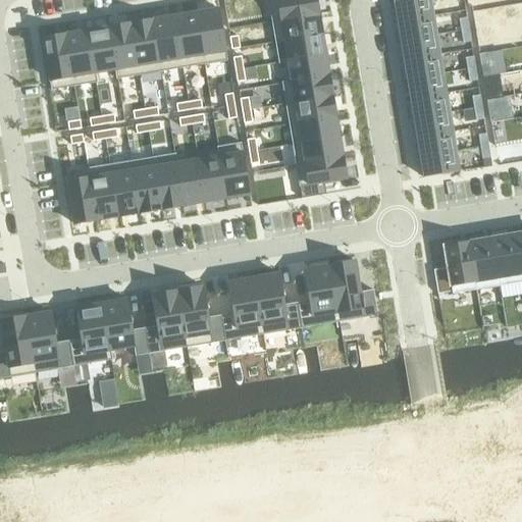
[(267,0),(271,20),(319,13),(316,0),(267,0)]
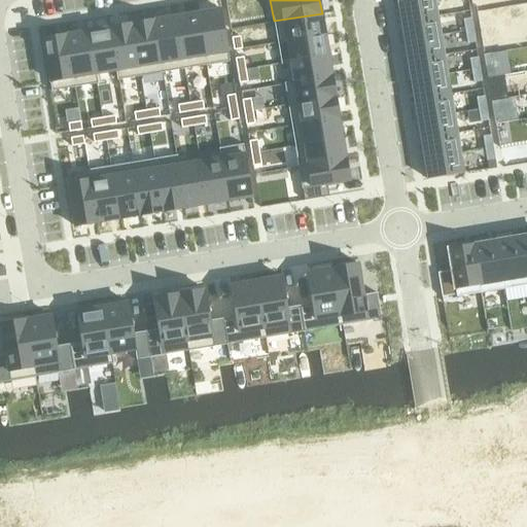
[(434,0),(406,0),(397,1),(401,22),(437,15),(434,0)]
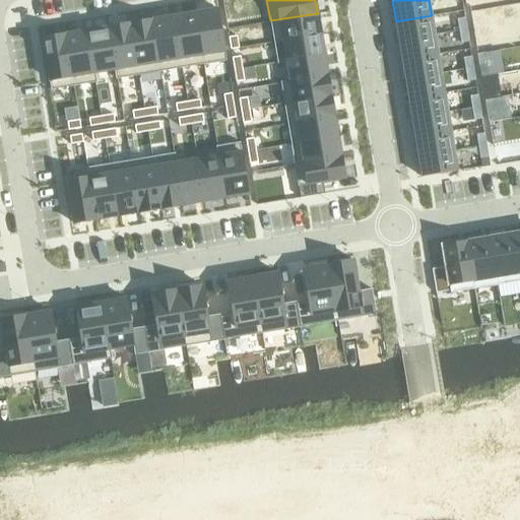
[(217,9),(196,12),(204,64),(226,60),(217,9)]
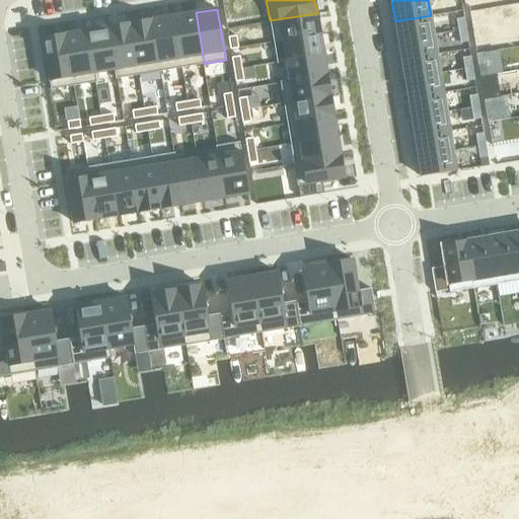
[(196,12),(173,16),(181,68),(204,64),(196,12)]
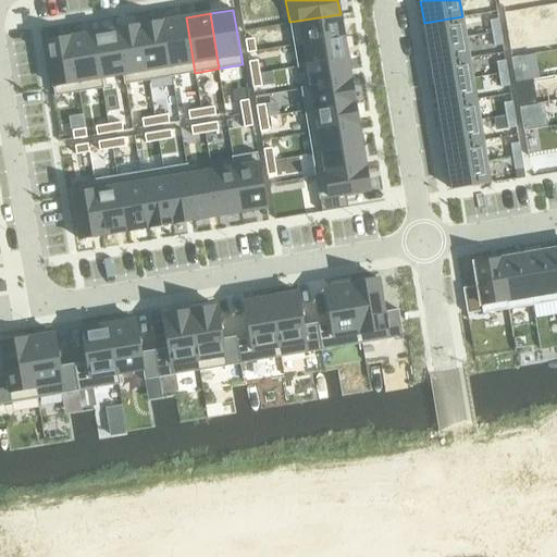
[(341,14),(289,22),(294,45),(344,36),(341,14)]
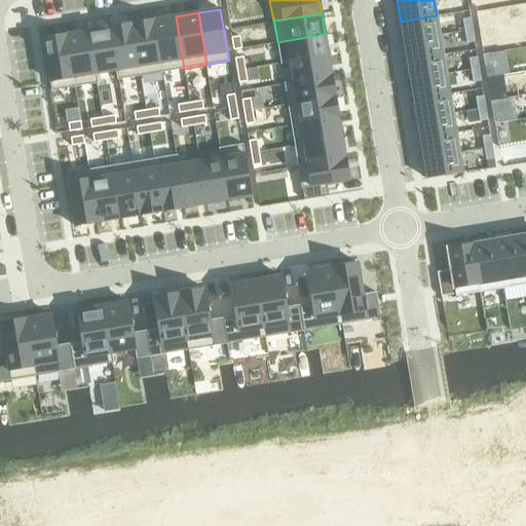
[(437,15),(401,22),(404,41),(440,35),(437,15)]
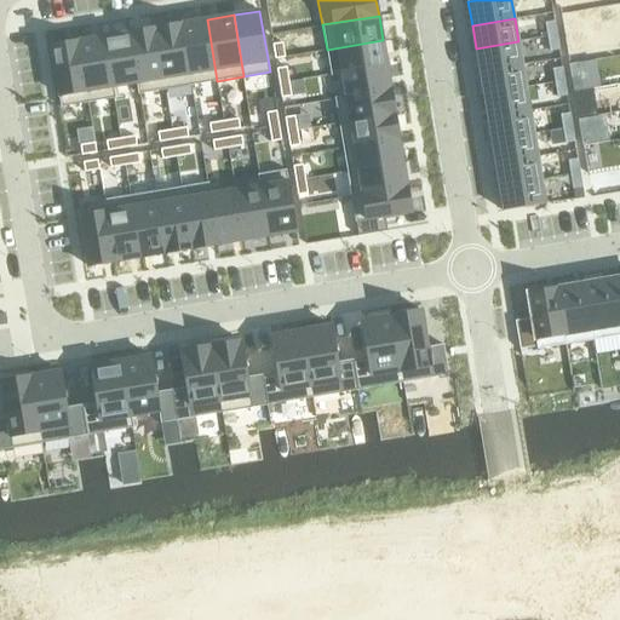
[(207,19),(182,23),(191,85),(217,81),(207,19)]
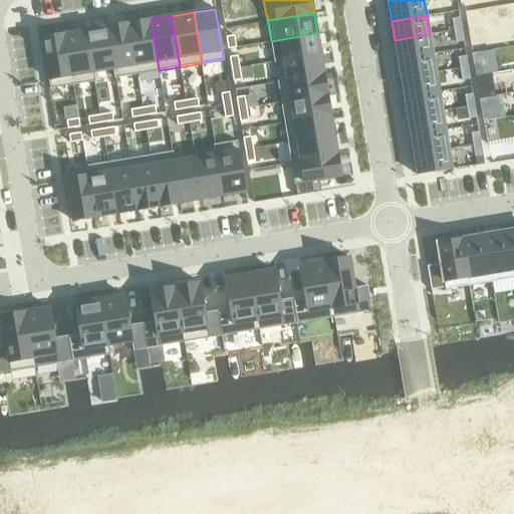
[(460,17),(452,19),(454,30),(462,29),(460,17)]
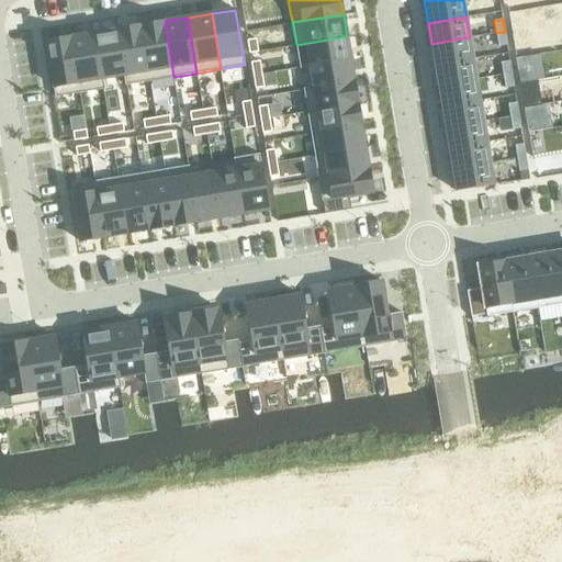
[(165,21),(141,25),(149,81),(173,77),(165,21)]
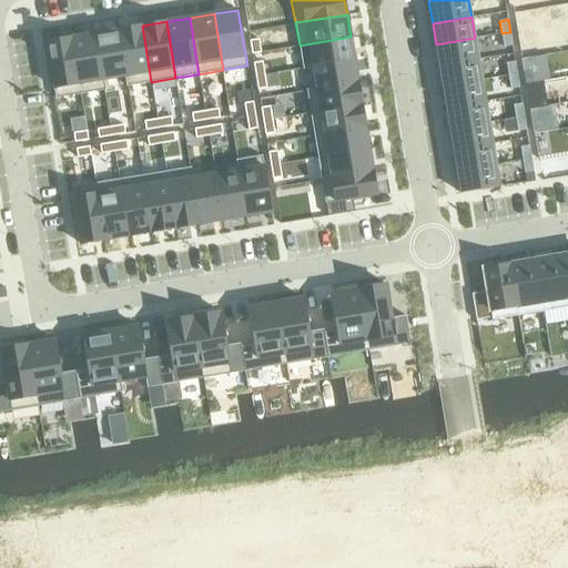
[(142,26),(119,29),(125,75),(127,85),(151,82),(142,26)]
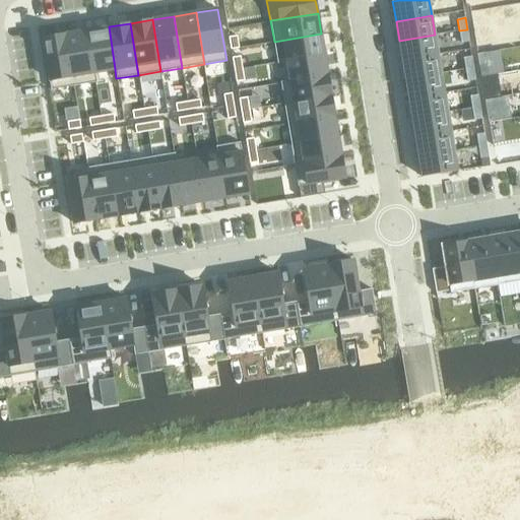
[(109,26),(86,30),(93,72),(94,72),(115,69),(109,26)]
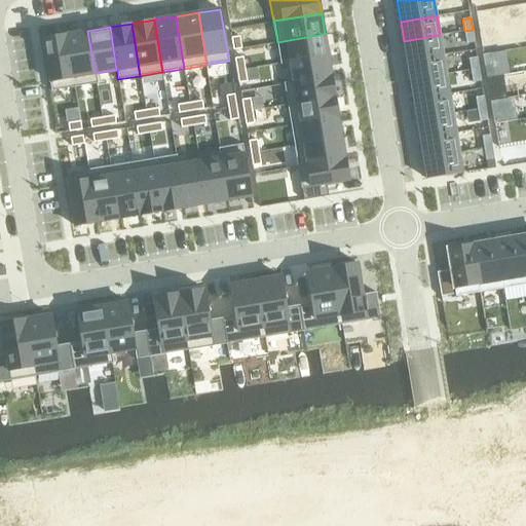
[(473,30),(464,31),(466,43),(475,42),(473,30)]
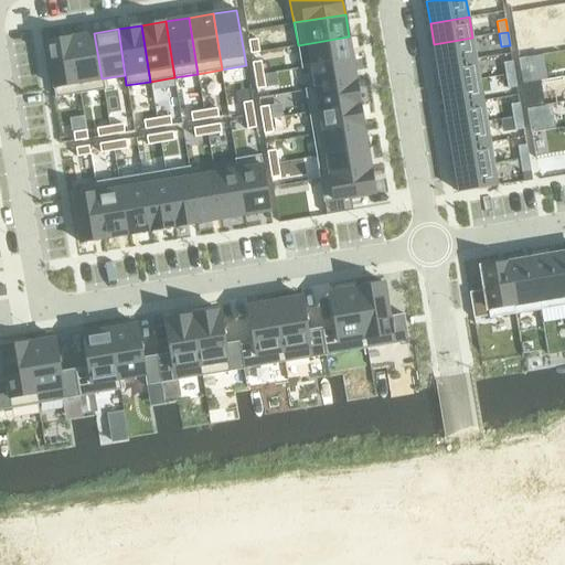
[(94,33),(70,36),(80,94),(105,89),(103,78),(102,78),(94,33)]
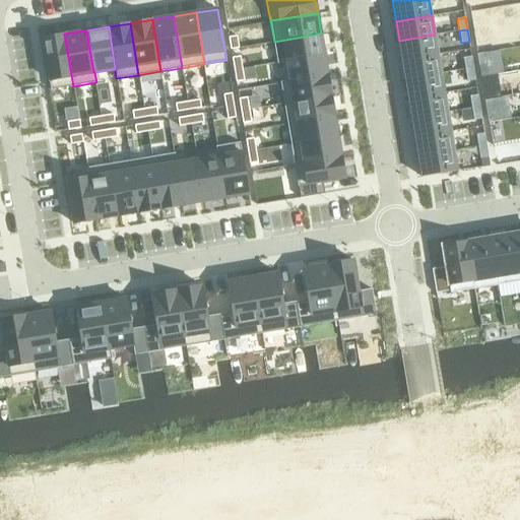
[(64,34),(43,38),(51,89),(73,86),(64,34)]
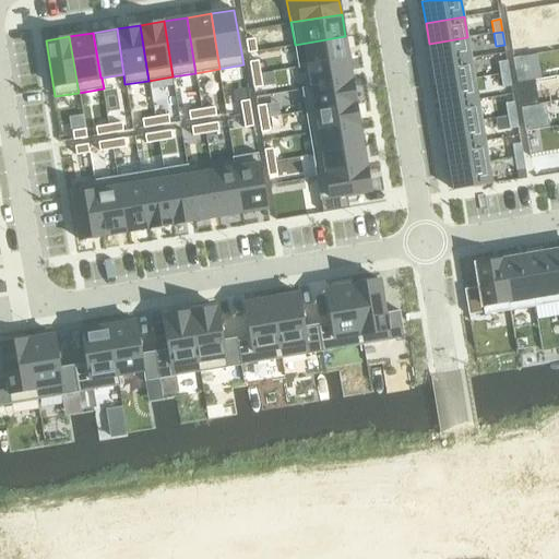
[(345,36),(295,45),(299,68),(304,68),(304,66),(348,58),(345,36)]
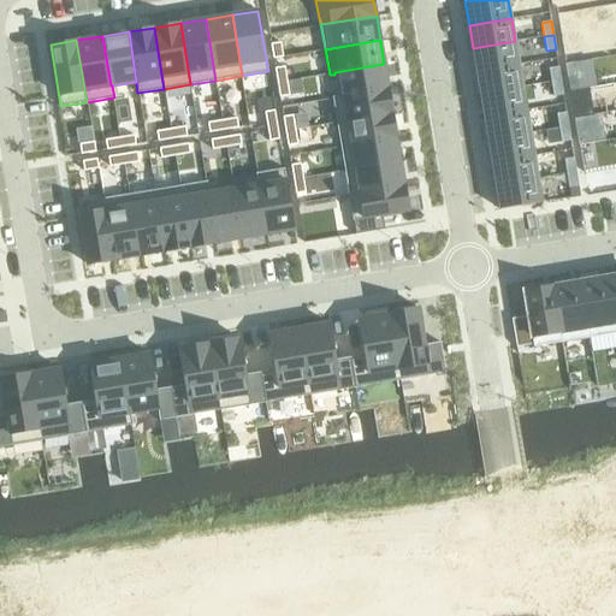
[(515,41),(473,48),(477,71),(519,64),(515,41)]
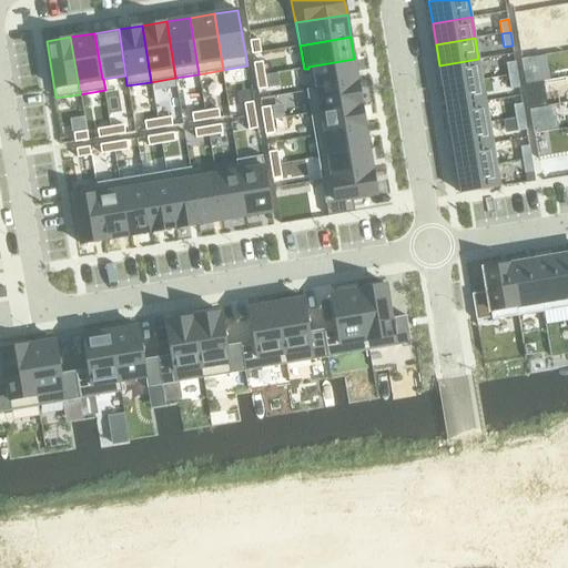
[(259,39),(250,40),(252,53),(261,52),(259,39)]
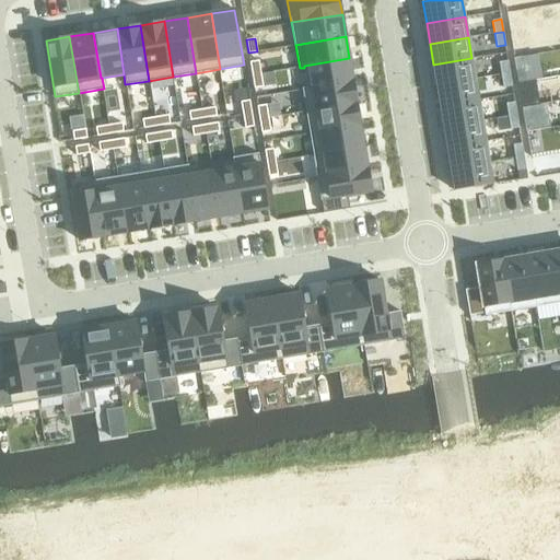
[(523,56),(514,58),(516,71),(525,70),(523,56)]
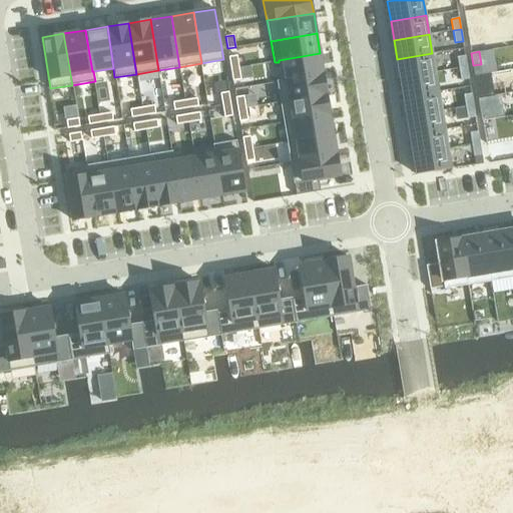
[(320,53),(279,60),(279,62),(282,80),(282,81),(324,74),(320,53)]
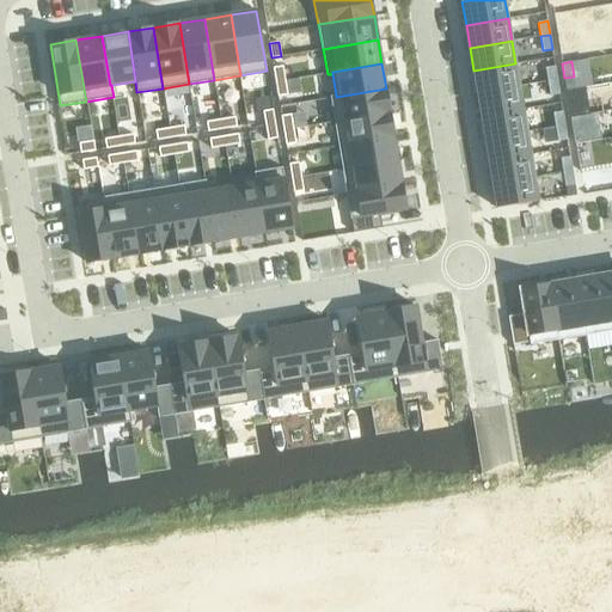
[(515,63),(473,71),(477,93),(520,86),(515,63)]
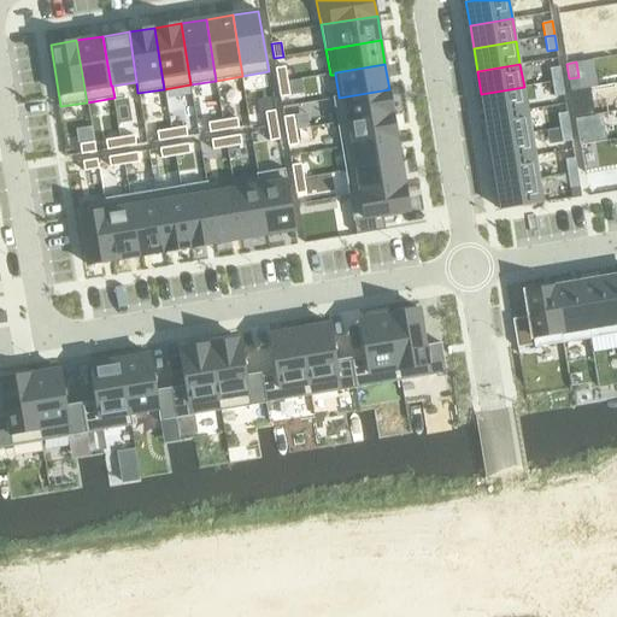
[(285,66),(275,69),(277,83),(287,81),(285,66)]
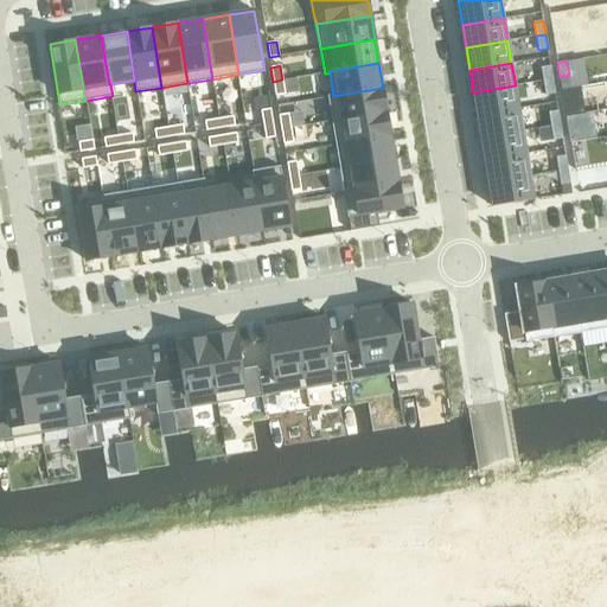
[(550,65),(541,68),(543,81),(553,80),(550,65)]
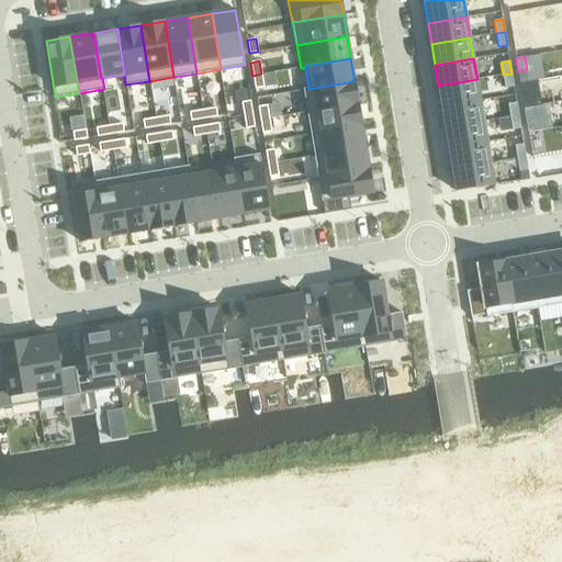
[(261,74),(253,76),(255,89),(265,87),(261,74)]
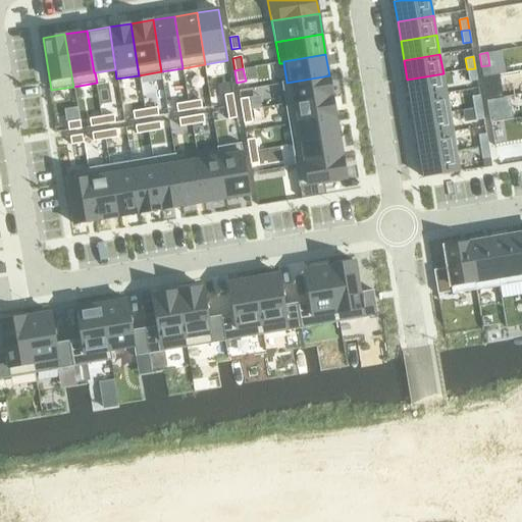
[(475,68),(467,69),(469,82),(477,81),(475,68)]
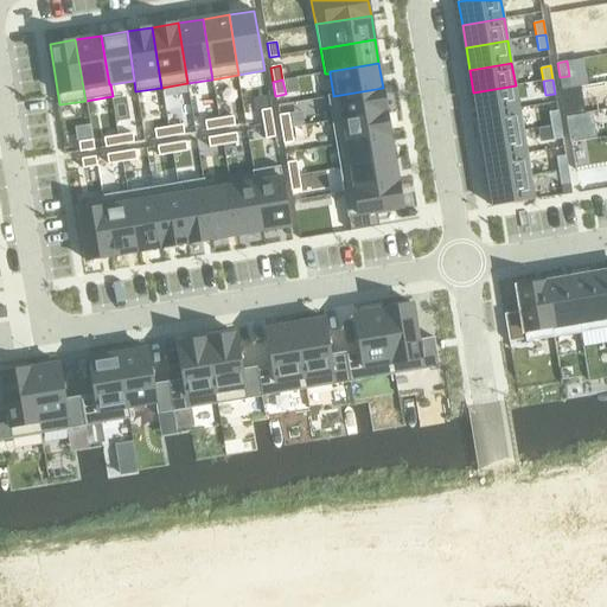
[(516,85),(473,93),(477,115),(519,108),(516,85)]
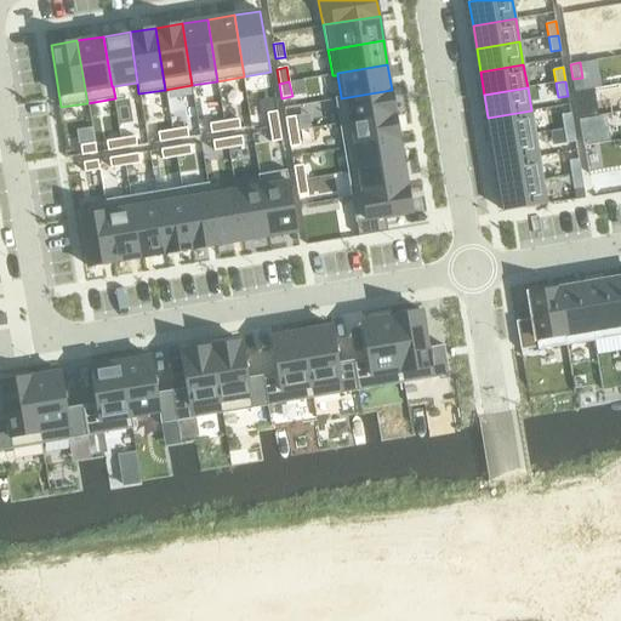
[(341,97),(336,97),(340,124),(396,114),(392,90),(341,98),(341,97)]
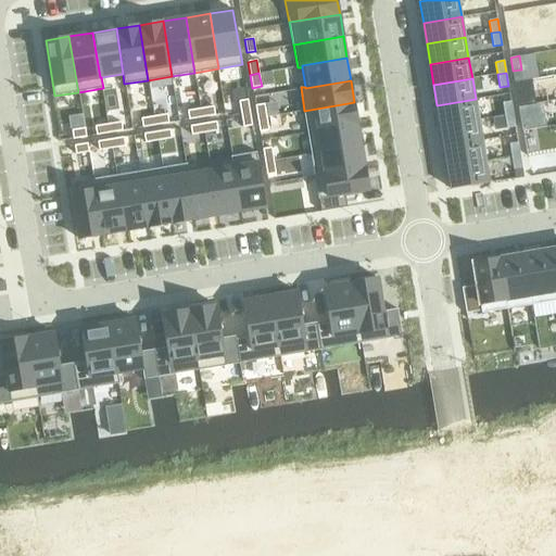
[(525,92),(516,93),(518,106),(527,105),(525,92)]
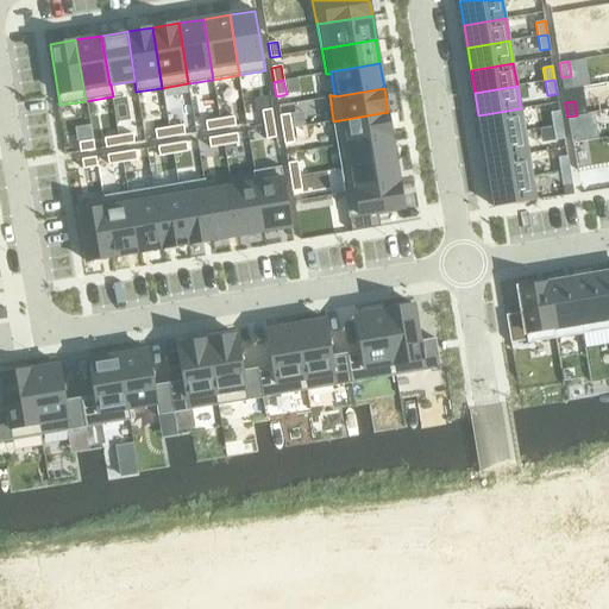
[(271,108),(262,111),(264,125),(274,123),(271,108)]
